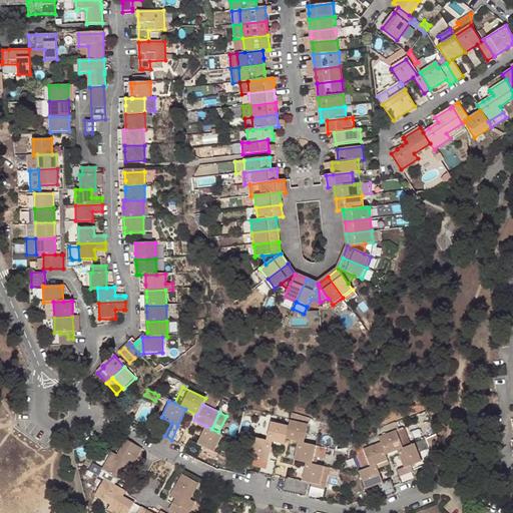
[(290,420),(308,424),(310,417),(292,412),(291,418),(290,420)]
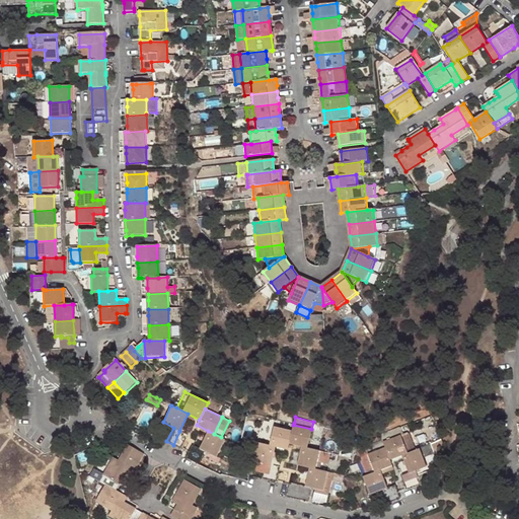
[(293,425),(292,431),(289,443),(301,445),(307,447),(311,429),(293,425)]
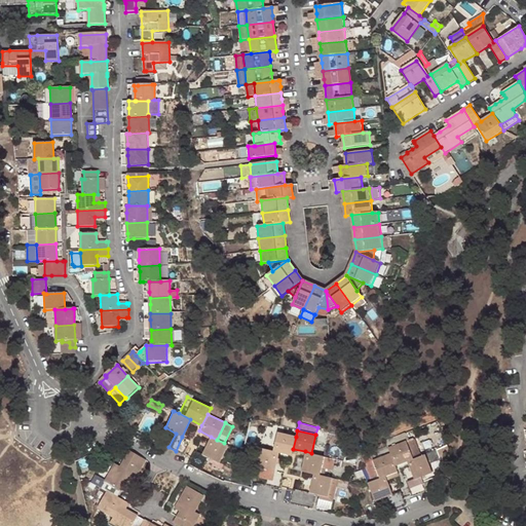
[(276,433),(272,451),(278,452),(291,455),(293,449),(296,437),(276,433)]
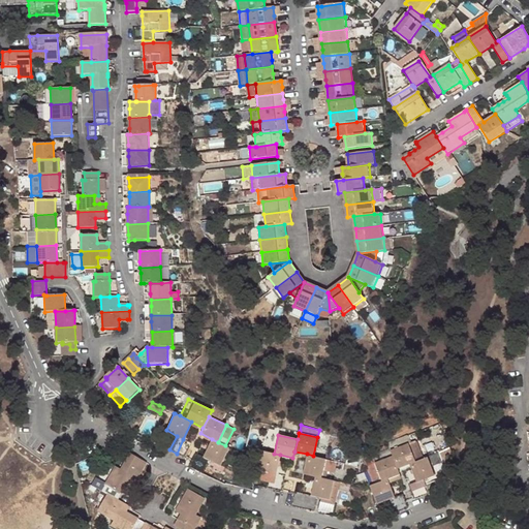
[(409,463),(415,461),(408,442),(410,442),(407,435),(387,442),(390,447),(391,449),(393,456),(398,468),(409,463)]
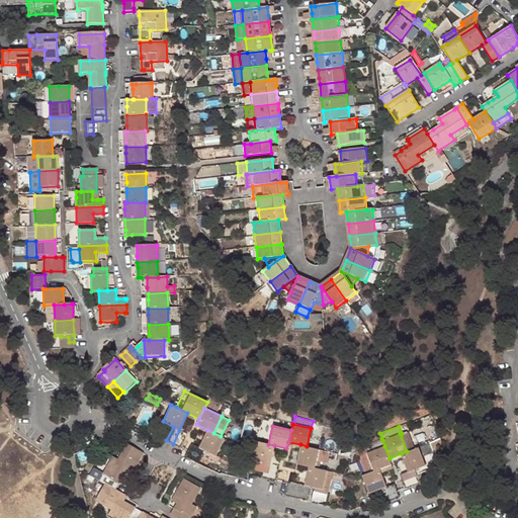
[(179,430),(173,444),(180,447),(182,442),(186,434),(179,430)]
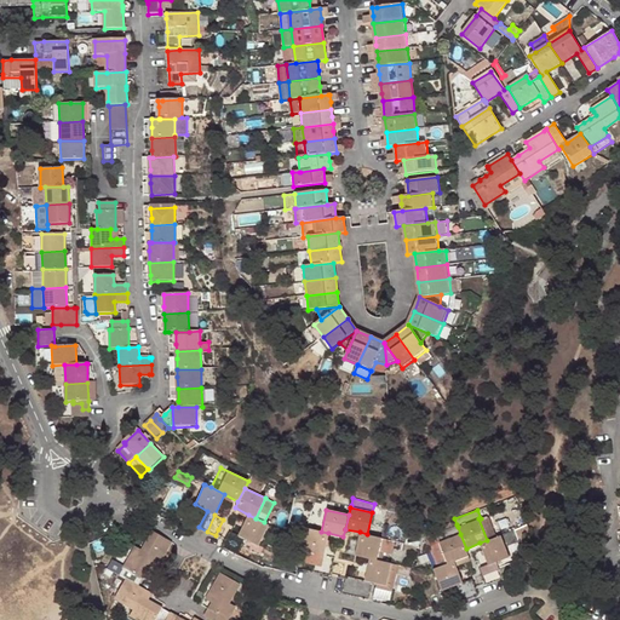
[(256,518),(248,515),(239,534),(237,534),(229,551),(237,555),(246,538),(259,545),(269,524),(264,522),(256,518)]
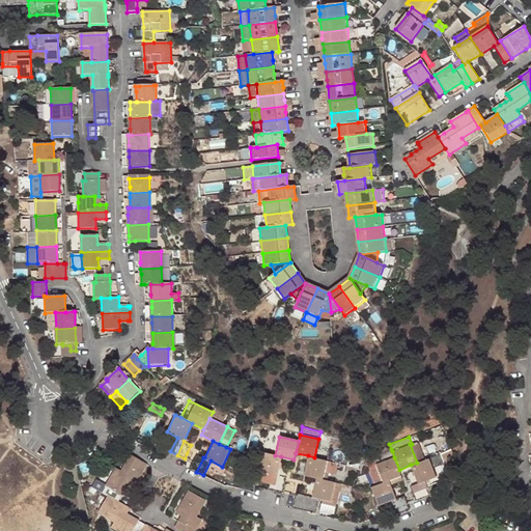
[(418,441),(412,444),(410,444),(417,463),(425,459),(418,441)]
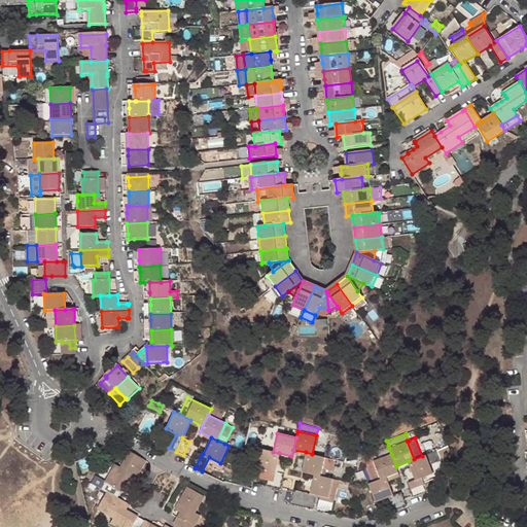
[(388,446),(362,456),(372,482),(381,479),(374,460),(391,454),(389,448),(388,446)]
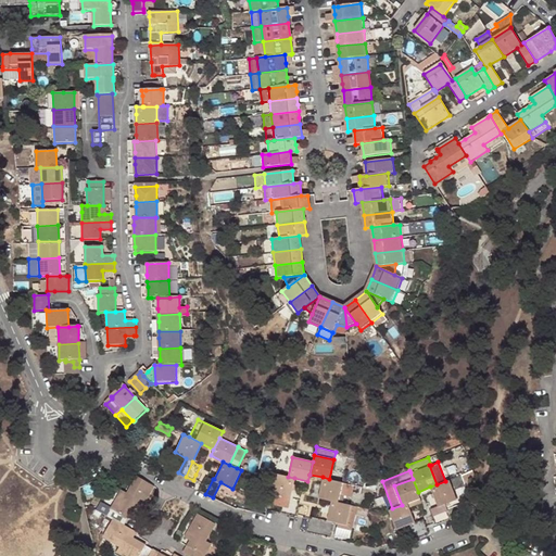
[(444,521),(452,518),(447,508),(445,503),(456,497),(453,490),(471,482),(474,472),(472,470),(463,474),(450,479),(445,481),(437,484),(430,487),(438,505),(444,521)]
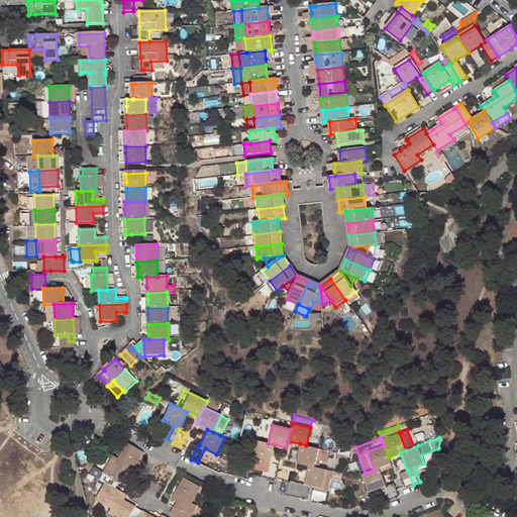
[(274,444),(268,443),(255,440),(251,458),(264,460),(261,476),(268,478),(272,462),(270,462),(274,444)]
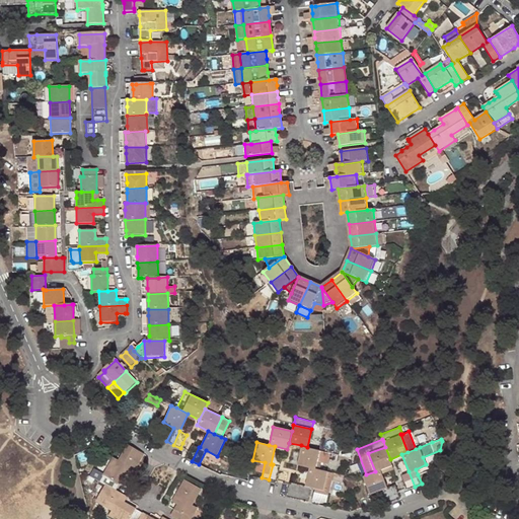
[(135,470),(144,453),(128,444),(119,460),(114,457),(104,473),(99,482),(104,485),(116,491),(129,467),(135,470)]
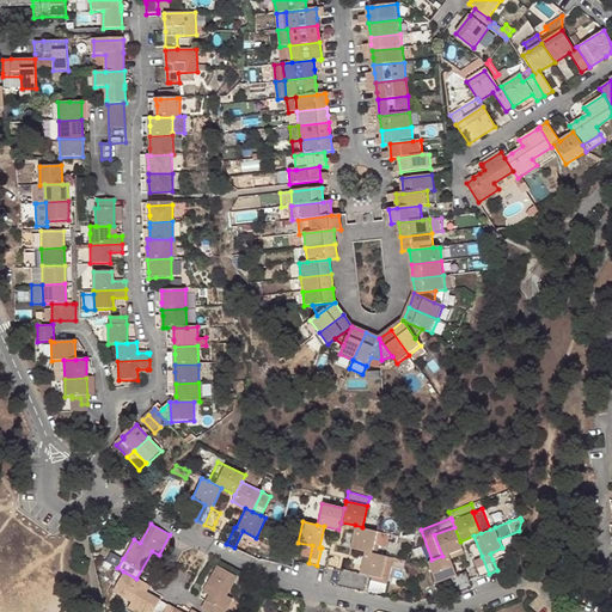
[(226,524),(218,539),(226,544),(234,527),(226,524)]
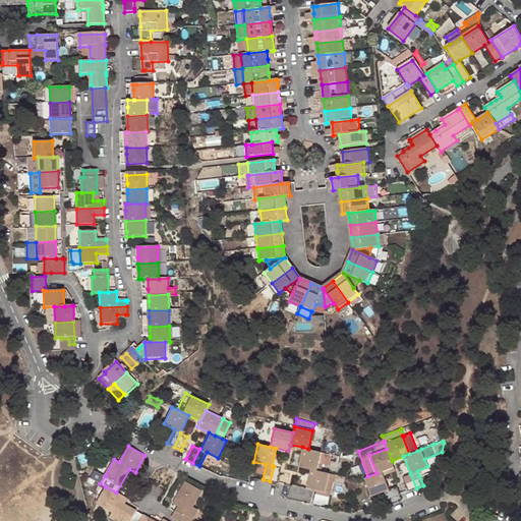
[(322,452),(308,449),(302,447),(298,466),(310,469),(316,470),(322,452)]
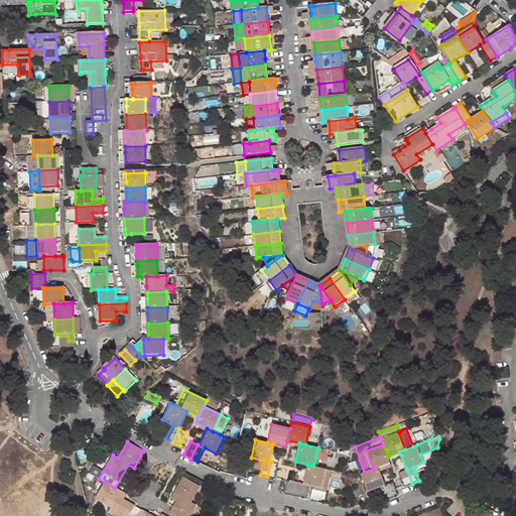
[(388,457),(383,444),(366,450),(373,469),(378,467),(390,462),(388,457)]
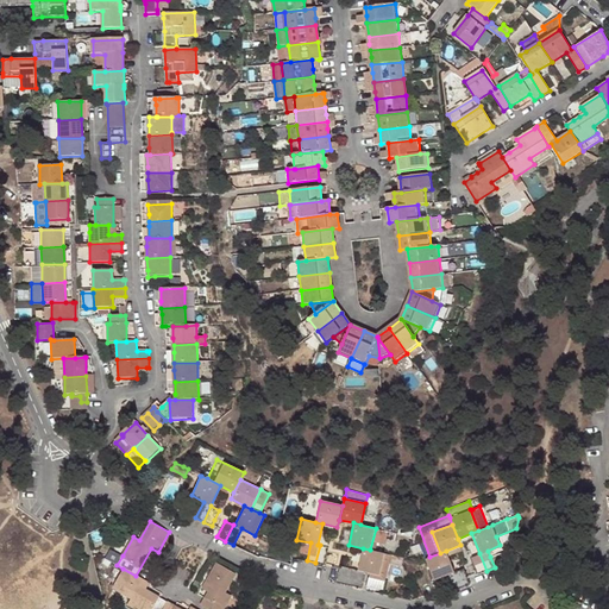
[(114,551),(123,556),(133,537),(125,532),(114,551)]
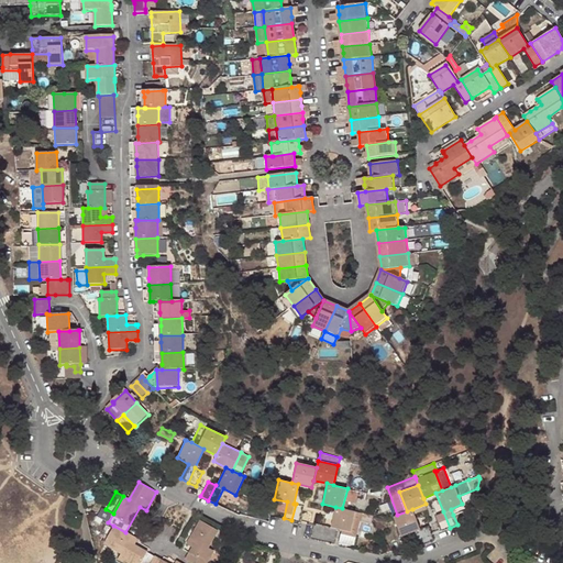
[(296,504),(291,520),(299,521),(304,506),(296,504)]
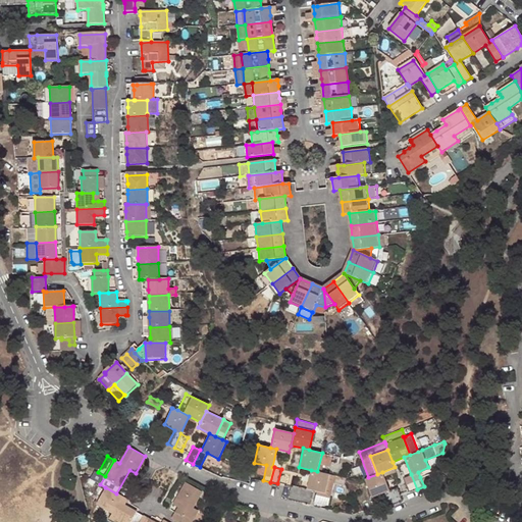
[(121,497),(136,473),(129,470),(116,493),(121,497)]
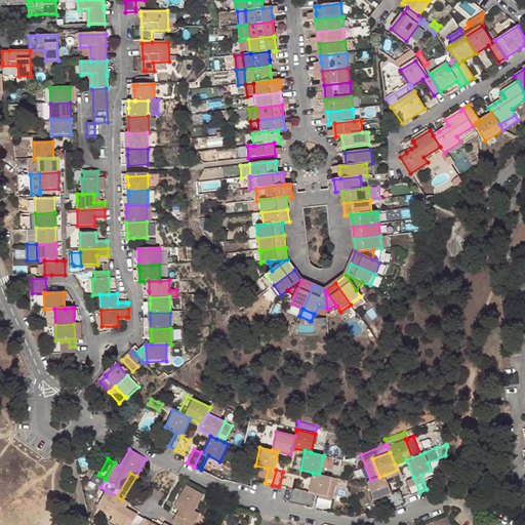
[(327,494),(331,477),(319,474),(313,473),(309,490),(308,490),(305,506),(313,508),(316,509),(317,505),(319,493),(327,495),(327,494)]
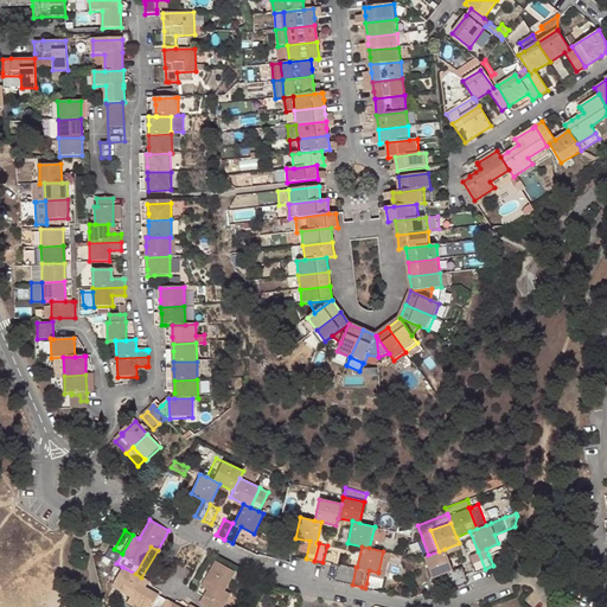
[(445,549),(439,551),(428,555),(425,556),(434,576),(446,572),(453,589),(460,586),(454,569),(453,569),(445,549)]
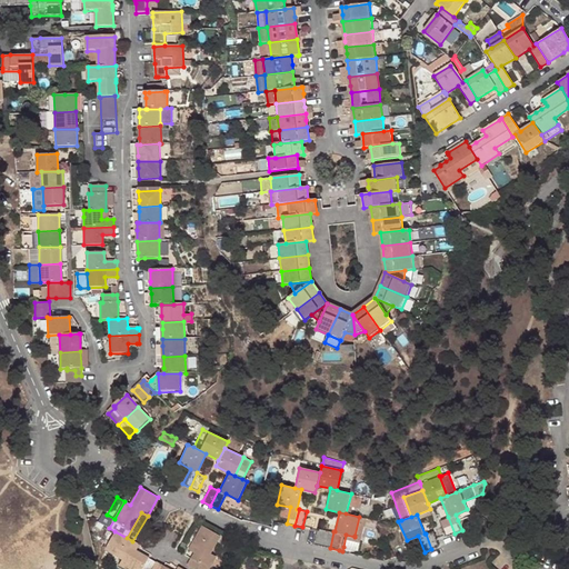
[(462,530),(471,527),(468,516),(458,520),(462,530)]
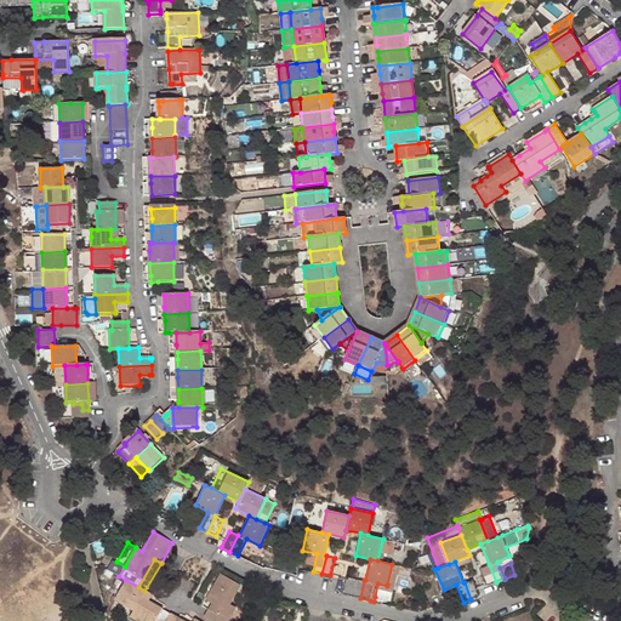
[(391,600),(397,574),(399,565),(392,564),(387,585),(387,586),(377,584),(375,597),(391,600)]
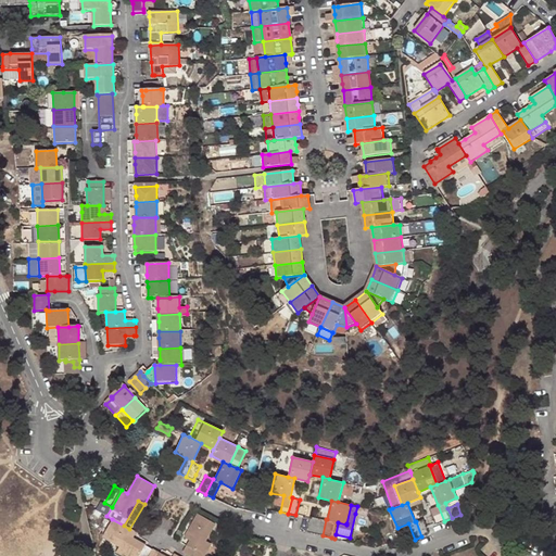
[(433,520),(436,525),(444,521),(438,505),(429,509),(433,520)]
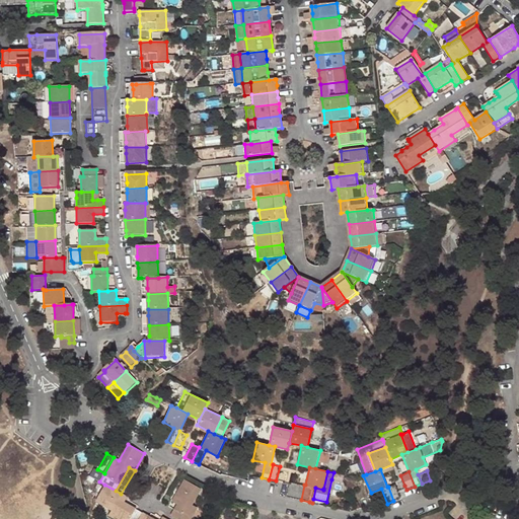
[(343,482),(345,474),(334,472),(331,479),(343,482)]
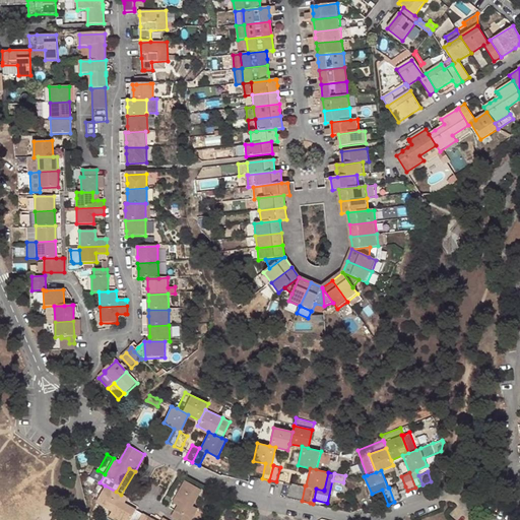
[(175,510),(171,517),(176,519),(190,519),(196,508),(192,505),(200,490),(184,480),(175,497),(180,500),(175,510)]
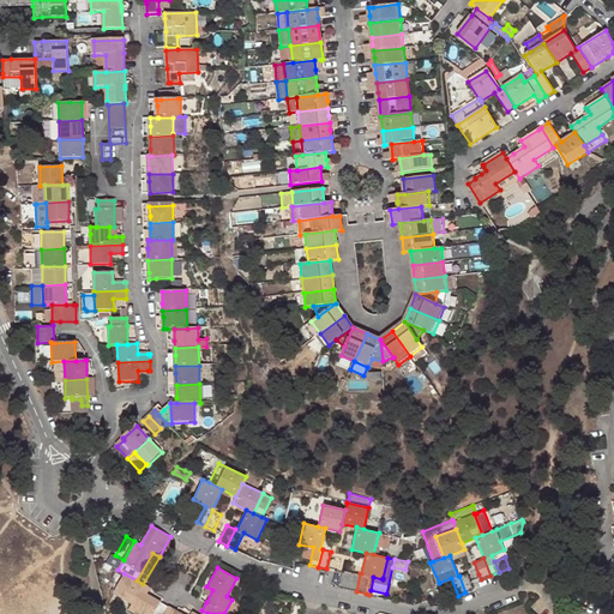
[(342,570),(338,588),(347,589),(351,571),(342,570)]
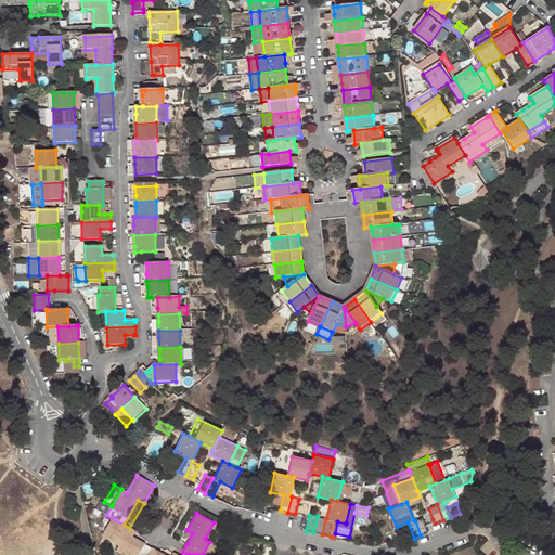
[(318,516),(313,532),(322,534),(325,518),(318,516)]
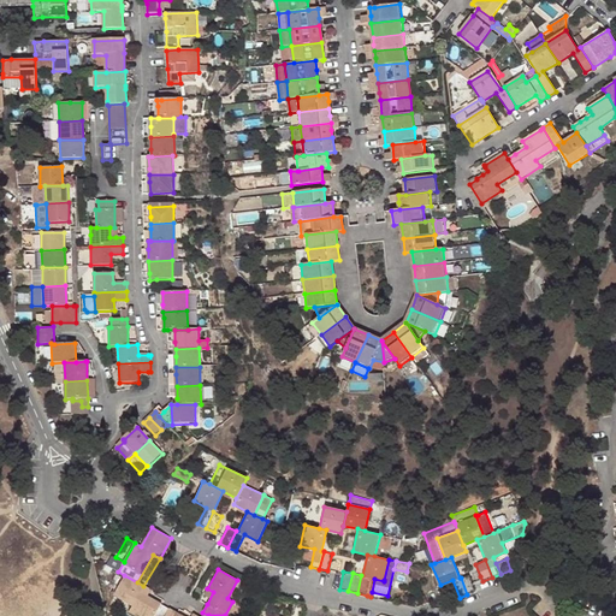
[(461,578),(467,594),(477,591),(469,574),(461,578)]
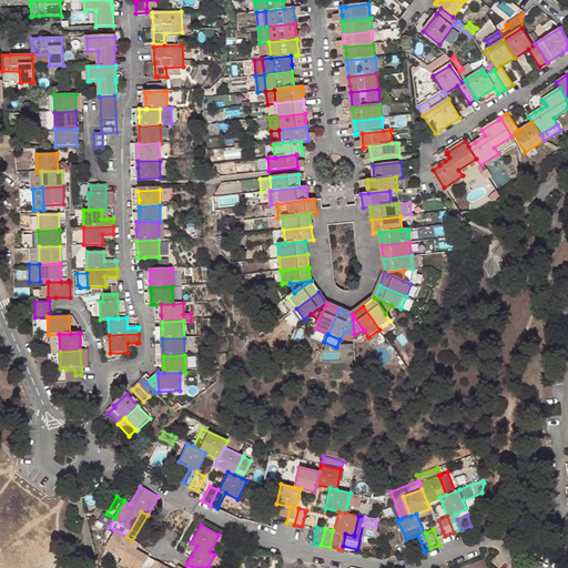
[(119,565),(124,567),(151,567),(155,560),(148,557),(135,549),(129,547),(132,540),(127,537),(114,530),(104,548),(122,558),(119,565)]
